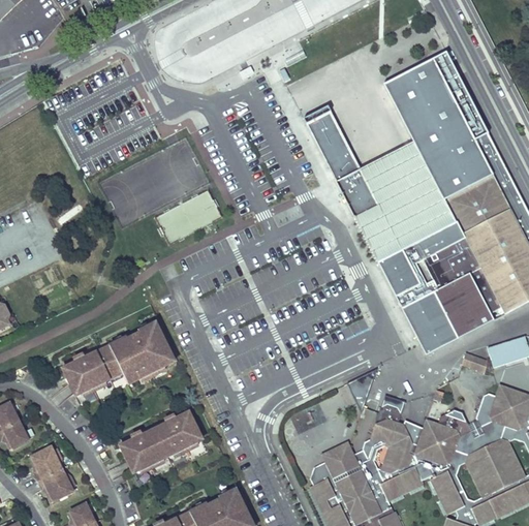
[(0,0),(0,18),(0,19),(20,0),(0,0)]
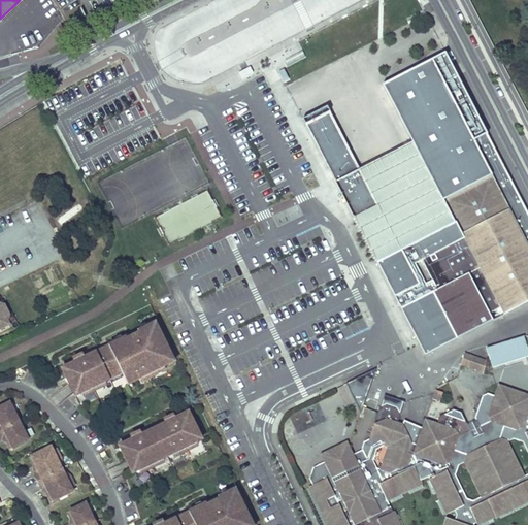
[(302,50),(284,59),(287,65),(305,56),(302,50)]
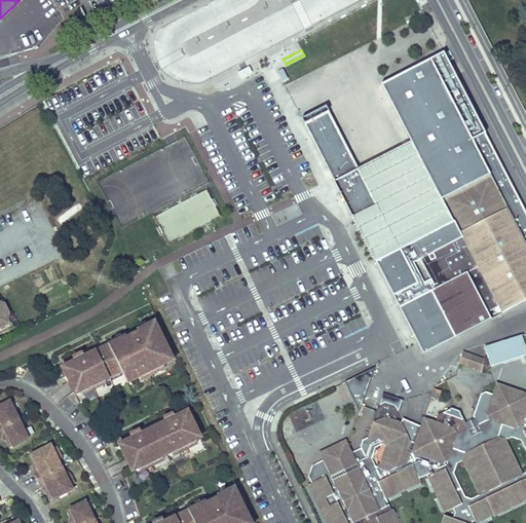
[(443,49),(381,82),(411,140),(451,219),(383,254),(375,259),(423,352),(525,298),(525,211),(513,184),(496,153),(495,149),(491,142),(487,135),(481,121),(443,49)]
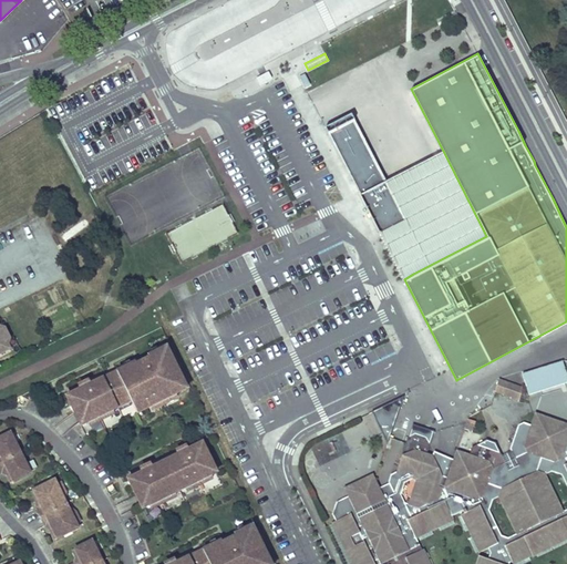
[(328,131),(354,118),(351,112),(325,125),(328,131)]
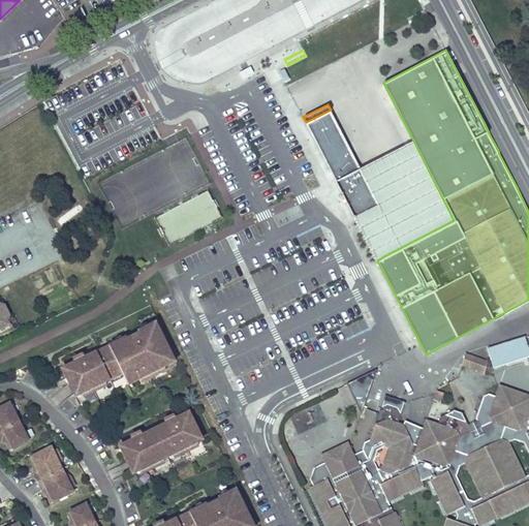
[(331,110),(306,122),(354,216),(379,204),(361,167),(331,110)]
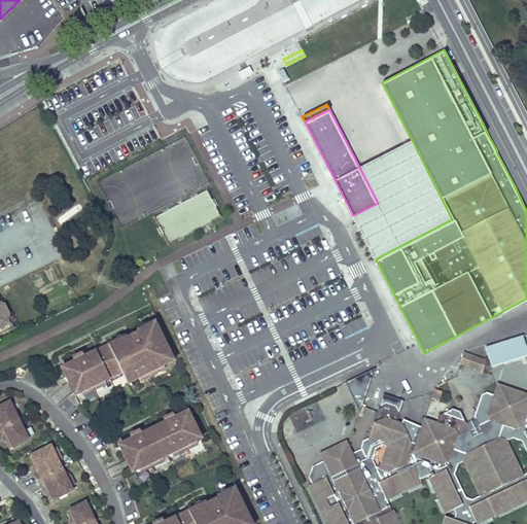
[(412,140),(359,167),(378,203),(353,215),(364,238),(376,259),(384,254),(452,219),(412,140)]
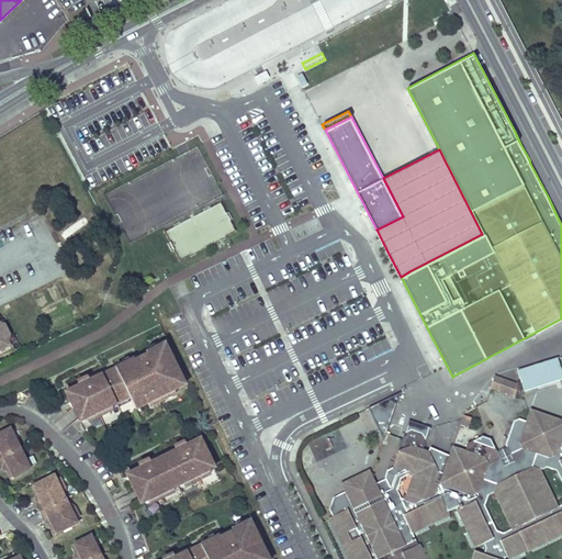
[(222,200),(166,226),(179,255),(235,228),(222,200)]
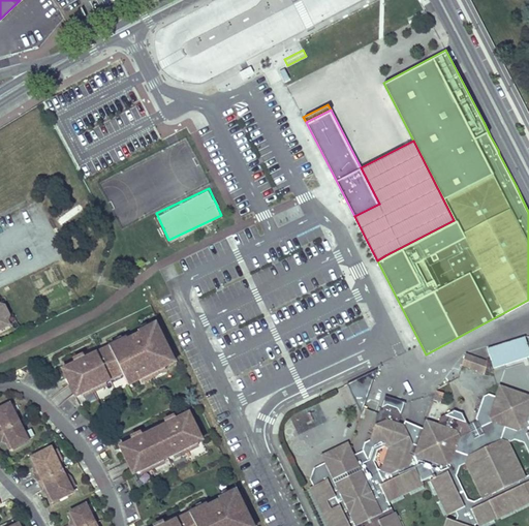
[(0,328),(10,322),(6,315),(10,313),(4,303),(1,304),(0,303),(0,328)]
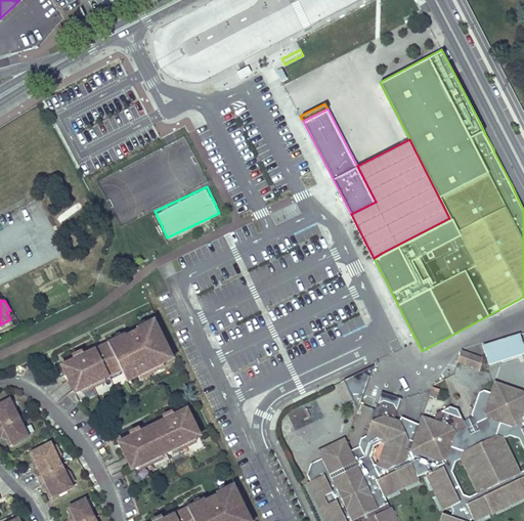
[(61,364),(75,391),(81,388),(103,377),(122,367),(127,379),(139,374),(162,361),(173,356),(154,318),(140,324),(138,332),(144,345),(134,350),(128,336),(122,334),(83,353),(87,361),(78,365),(75,357),(61,364)]
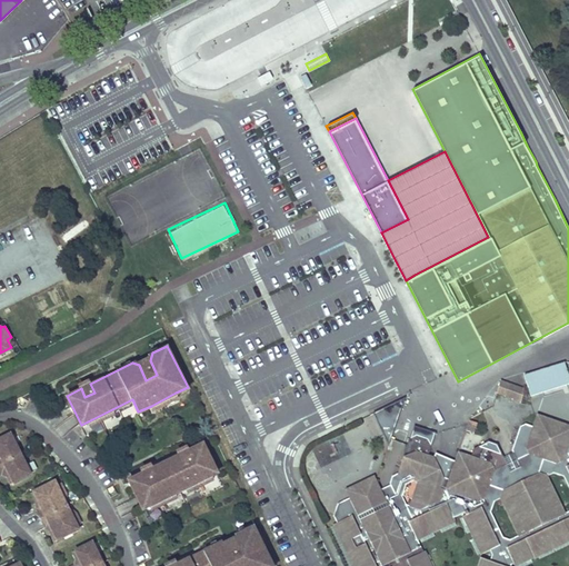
[(152,353),(132,363),(139,365),(146,380),(157,375),(150,360),(152,353)]
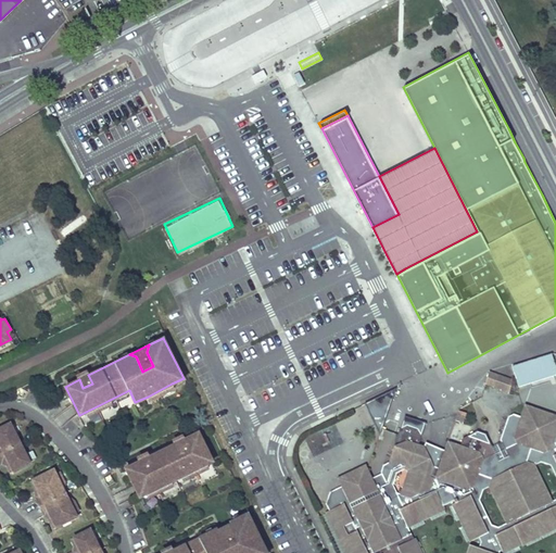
[(555,368),(551,352),(512,364),(518,385),(555,372),(555,368)]
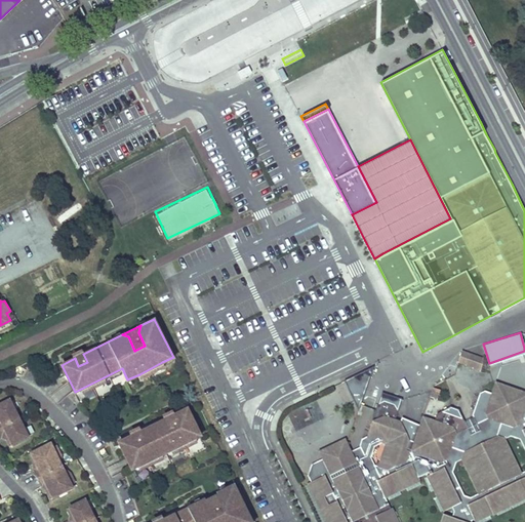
[(462,348),(457,360),(479,368),(484,356),(462,348)]
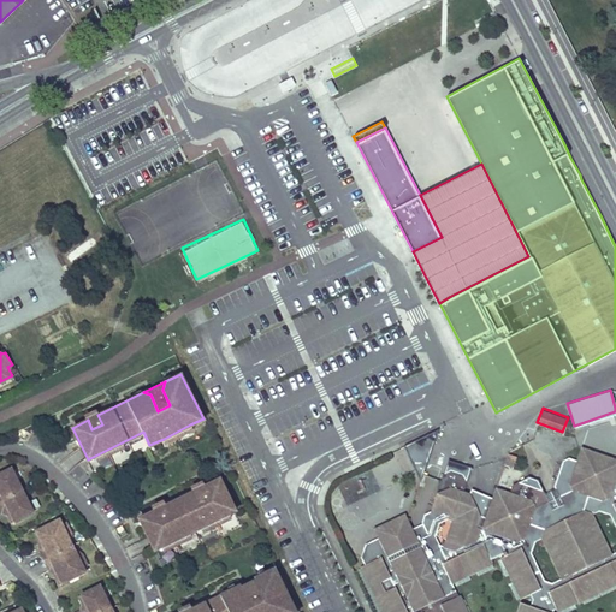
[(88,420),(92,429),(102,425),(98,415),(96,411),(89,415),(90,419),(88,420)]
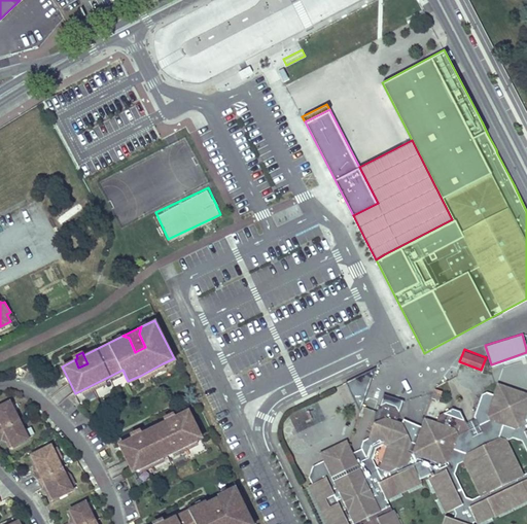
[(140,376),(142,379),(165,368),(163,363),(140,376)]
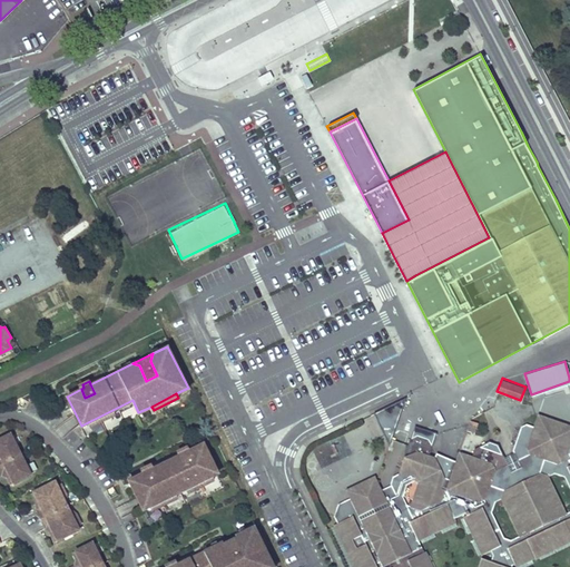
[(115,414),(112,410),(88,422),(90,427),(115,414)]
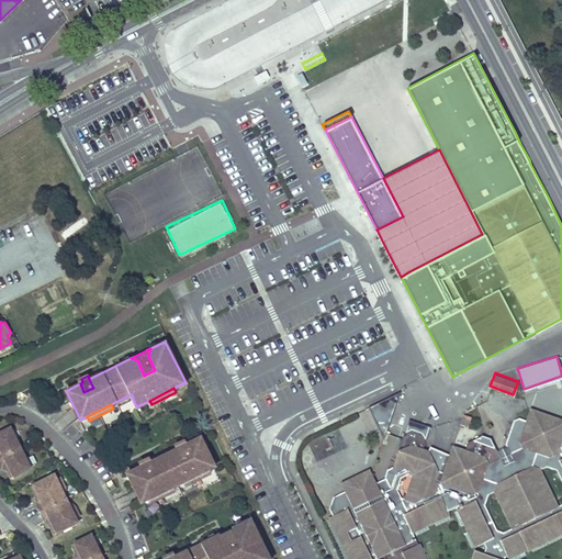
[(561,417),(530,406),(526,418),(518,439),(523,446),(550,455),(555,451),(561,433),(561,417)]
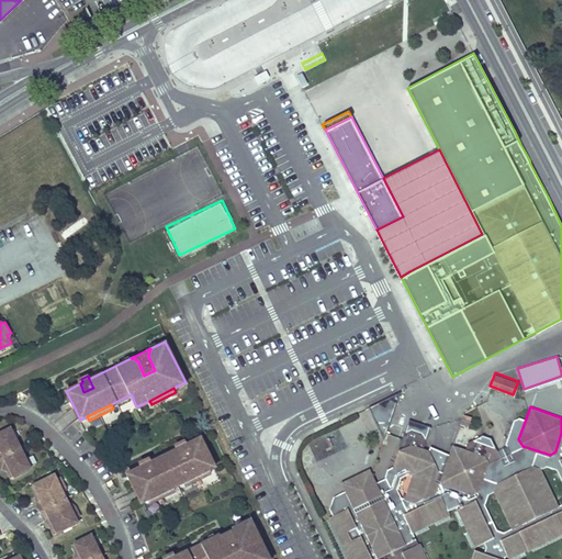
[(464,412),(461,422),(468,424),(471,414),(464,412)]
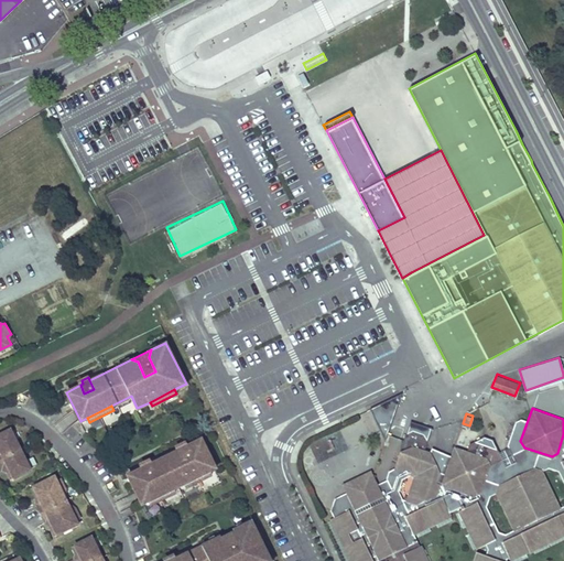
[(548,466),(552,456),(524,448),(520,441),(528,420),(520,418),(514,420),(507,442),(509,446),(511,452),(501,457),(499,451),(497,448),(474,440),(469,442),(466,449),(495,492),(513,529),(529,550),(530,552),(563,535),(563,522),(560,506),(542,468),(548,466)]
